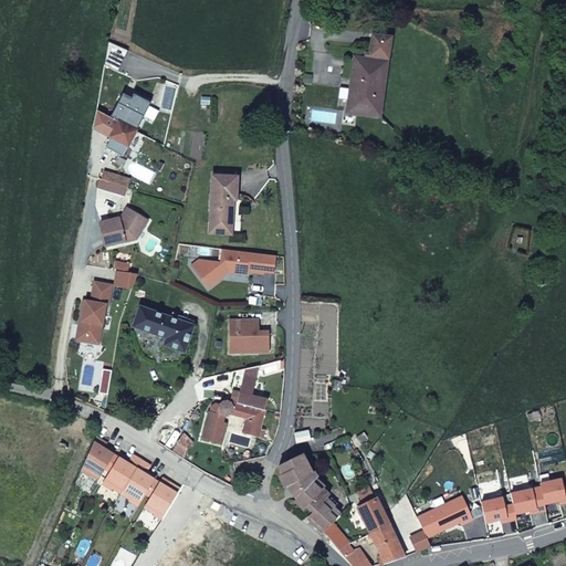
[(378,115),(389,39),(374,37),(370,55),(376,56),(376,61),(356,59),(348,111),(378,115)]
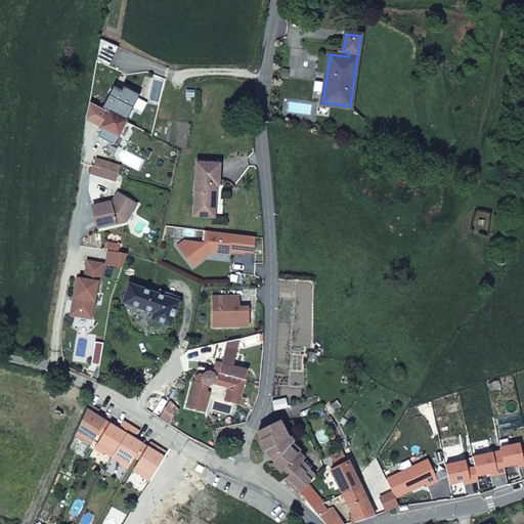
[(98,113),(111,88),(102,84),(91,108),(98,113)]
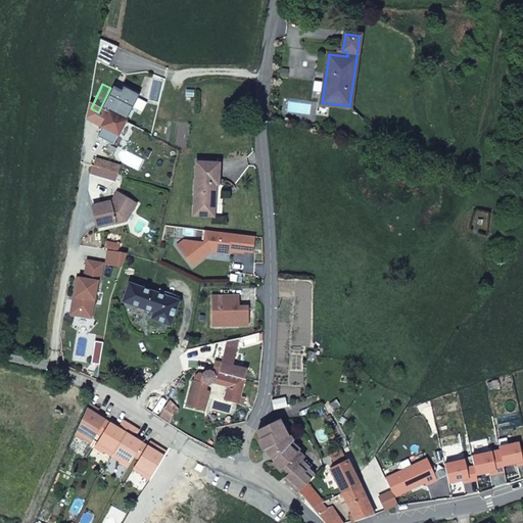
[(119,135),(140,96),(124,87),(102,126),(119,135)]
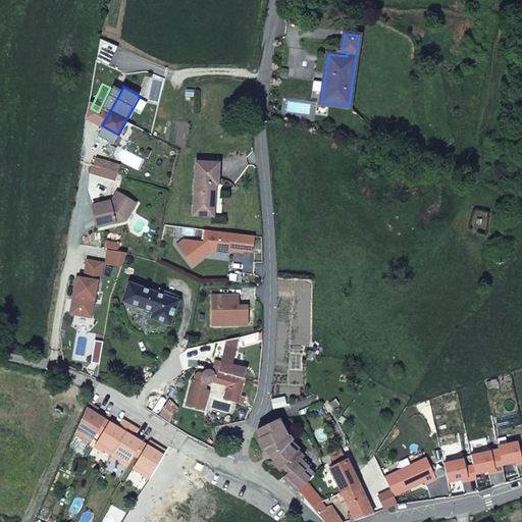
[(217,186),(219,164),(196,162),(194,206),(214,207),(215,185),(217,186)]
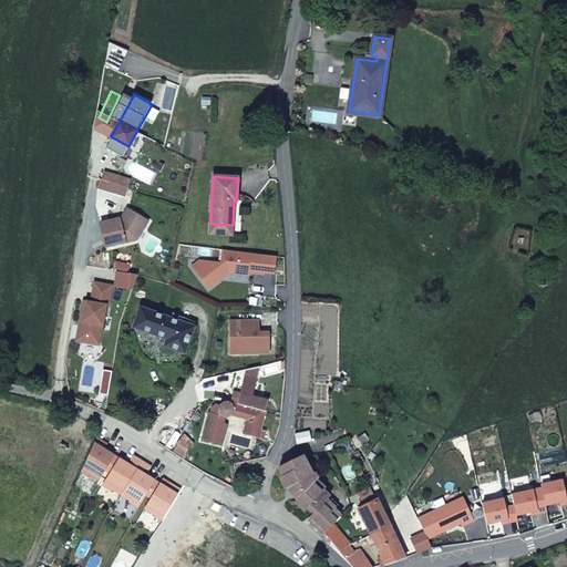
[(95,178),(94,185),(122,193),(123,186),(95,178)]
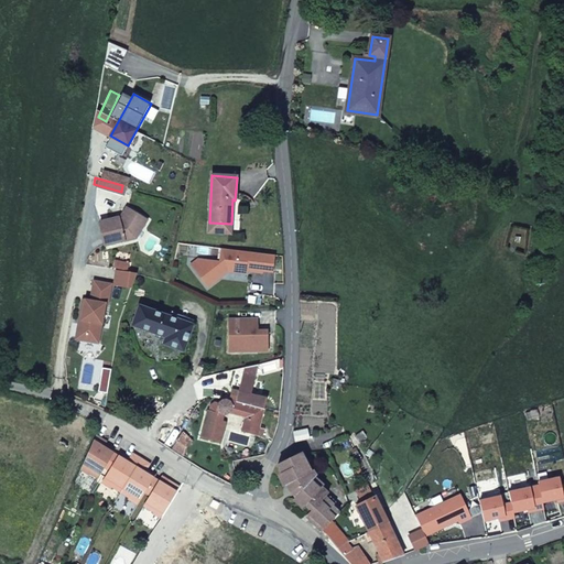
[(105,246),(137,238),(134,230),(142,229),(147,220),(127,208),(119,220),(119,218),(99,224),(105,246)]
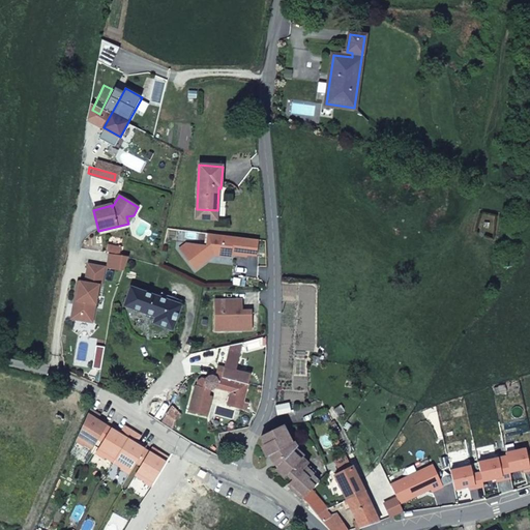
[(217,210),(197,209),(197,219),(216,221),(217,210)]
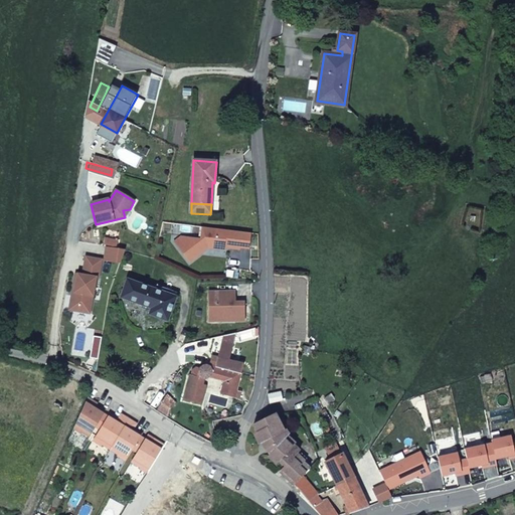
[(238,249),(241,231),(201,226),(199,238),(180,235),(174,242),(189,263),(204,250),(203,249),(205,247),(207,248),(223,249),(223,247),(238,249)]
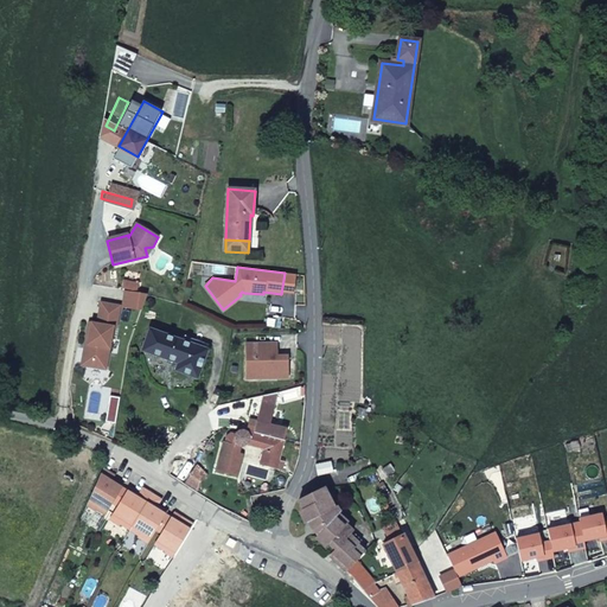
[(138,285),(123,281),(122,288),(136,292),(138,285)]
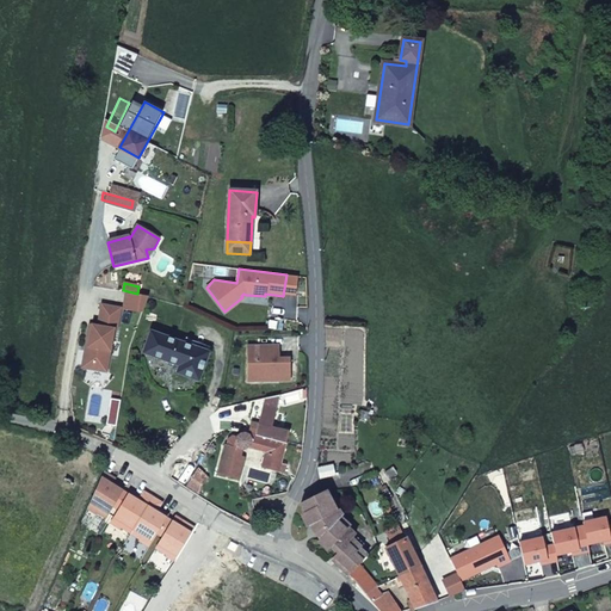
[(186,344),(152,332),(144,352),(180,366),(178,372),(198,380),(209,352),(186,344)]
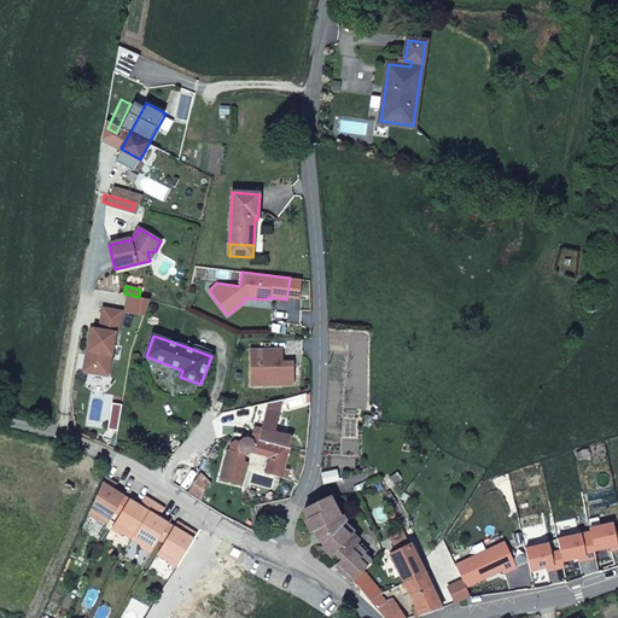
[(188,348),(211,356),(213,351),(190,343),(188,348)]
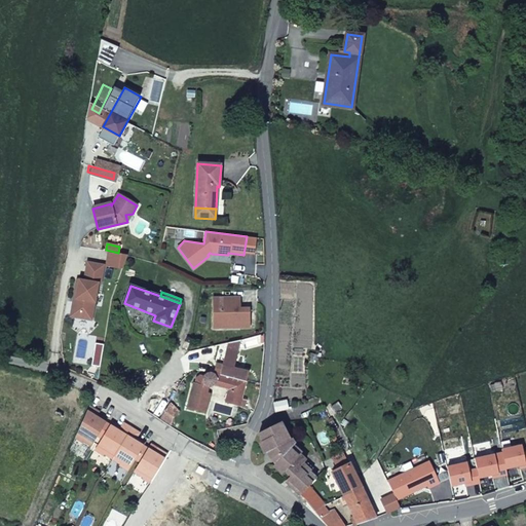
[(213,298),(214,328),(226,328),(230,321),(240,321),(240,325),(251,325),(250,308),(238,308),(238,305),(240,305),(240,297),(213,298)]
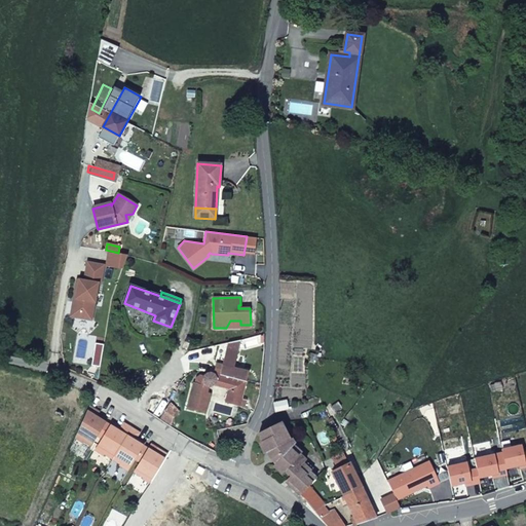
[(239,351),(242,338),(229,342),(228,348),(239,351)]
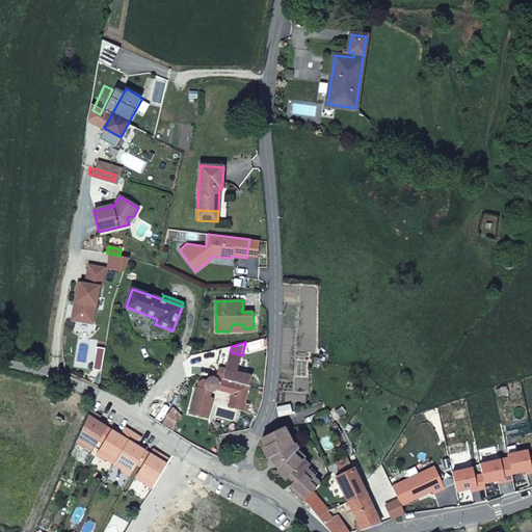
[(242,355),(231,352),(225,370),(224,374),(218,373),(217,377),(215,377),(209,378),(207,381),(204,380),(200,383),(198,389),(196,388),(196,389),(190,414),(209,419),(214,398),(210,397),(212,392),(217,391),(233,395),(236,395),(233,409),(244,411),(253,379),(253,376),(251,376),(238,373),(242,355)]
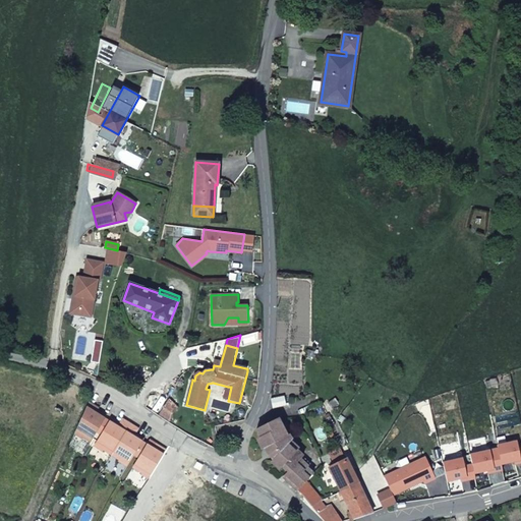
[(283,396),(271,399),(273,407),(285,404),(283,396)]
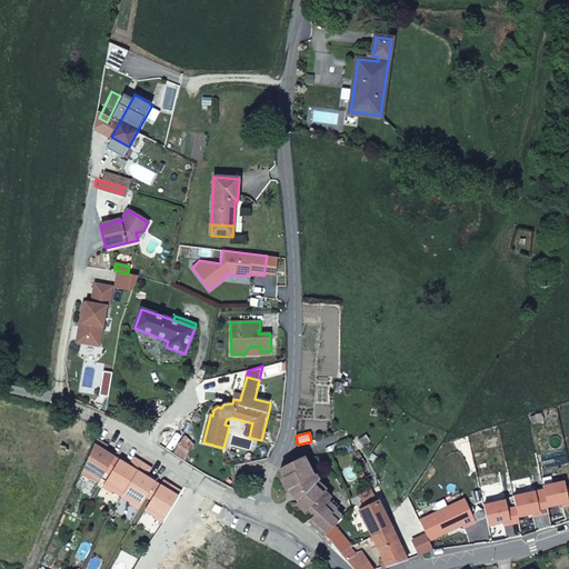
[(107,447),(97,440),(91,449),(83,468),(91,473),(90,477),(99,483),(115,458),(105,451),(107,447)]
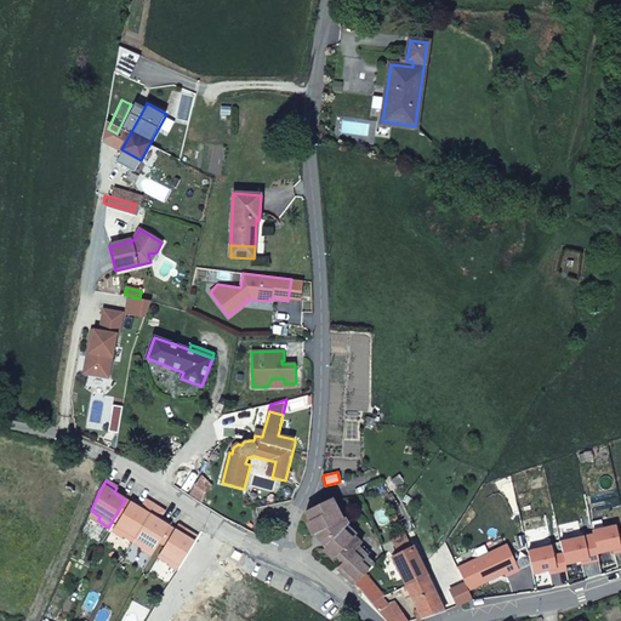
[(337,569),(354,585),(365,574),(374,564),(364,556),(365,554),(358,547),(359,545),(353,539),(354,536),(345,528),(347,525),(345,519),(343,519),(332,497),(329,500),(311,510),(314,518),(313,524),(317,534),(319,533),(328,547),(325,548),(330,556),(336,556),(343,563),(337,569)]
